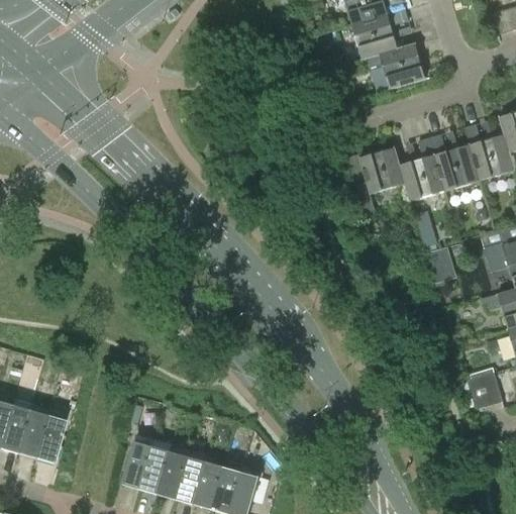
[(306,0),(309,11),(324,7),(321,0),(306,0)]
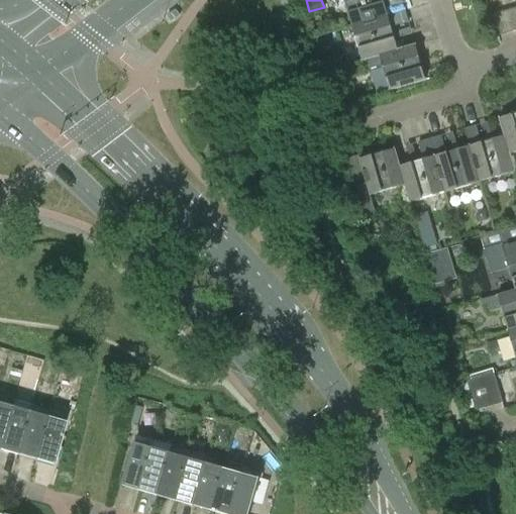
[(344,0),(351,23),(404,7),(402,0),(390,0),(384,2),(383,0),(344,0)]
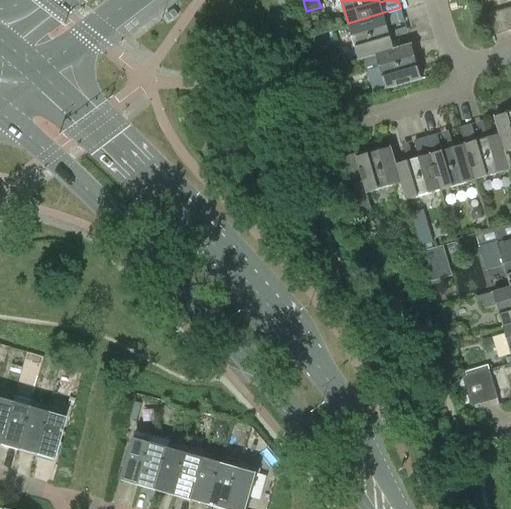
[(510,27),(510,4),(484,12),(490,34),(510,27)]
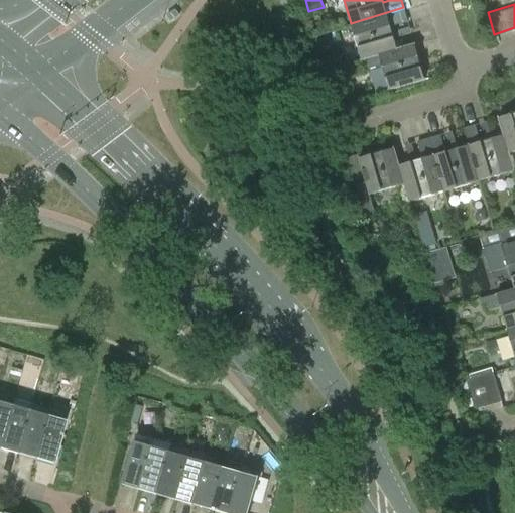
[(378,53),(396,47),(396,46),(389,24),(407,19),(403,7),(351,23),(361,58),(365,57),(378,53)]
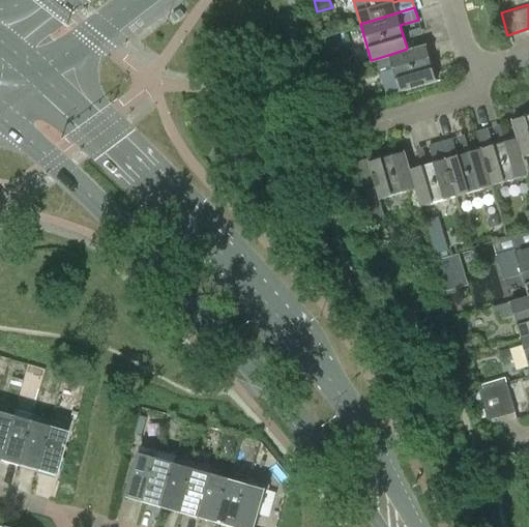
[(180,8),(170,17),(174,22),(184,13),(180,8)]
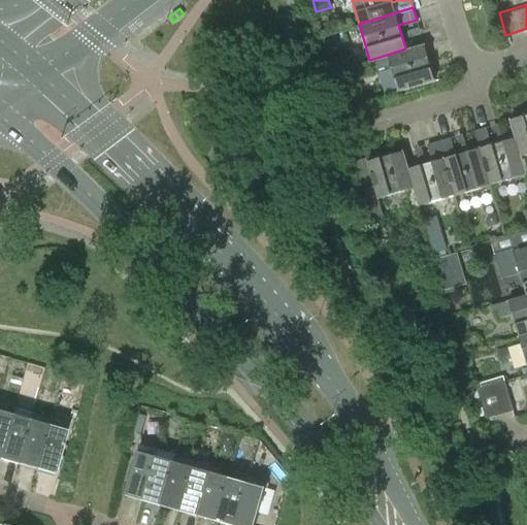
[(405,48),(387,55),(373,59),(376,68),(389,64),(397,91),(433,80),(423,42),(405,47),(405,48)]
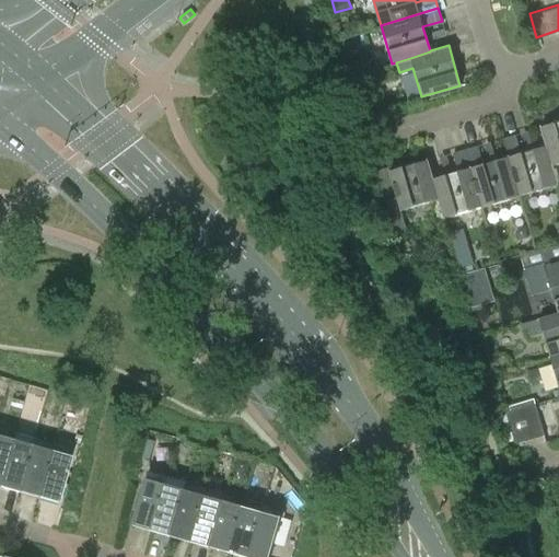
[(552,165),(552,164),(558,162),(558,118),(539,125),(543,138),(544,138),(546,144),(552,165)]
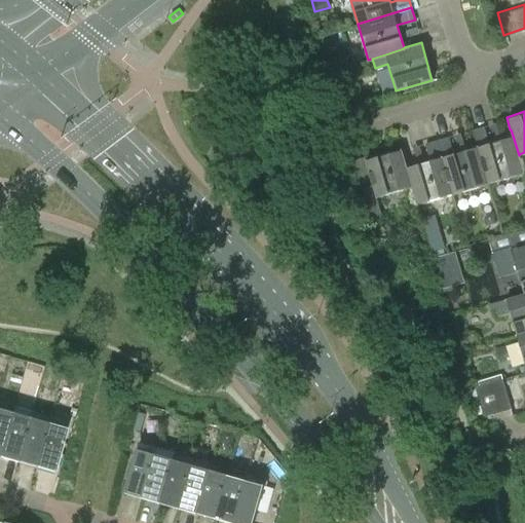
[(472,127),(477,145),(487,183),(524,173),(519,154),(519,155),(513,136),(489,143),(483,124),(472,127)]
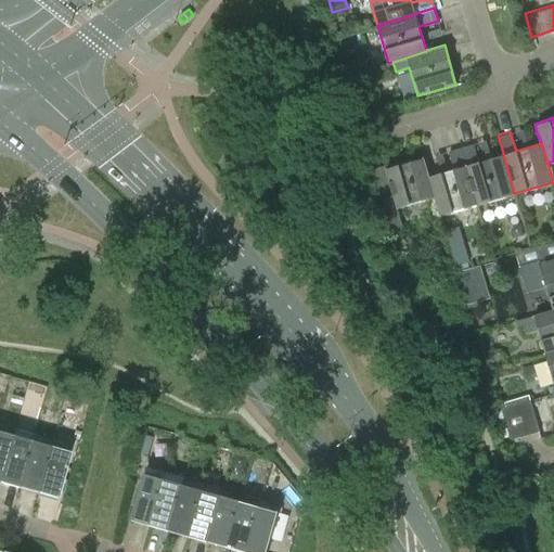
[(503,153),(478,162),(473,142),(460,145),(477,204),(514,193),(503,153)]
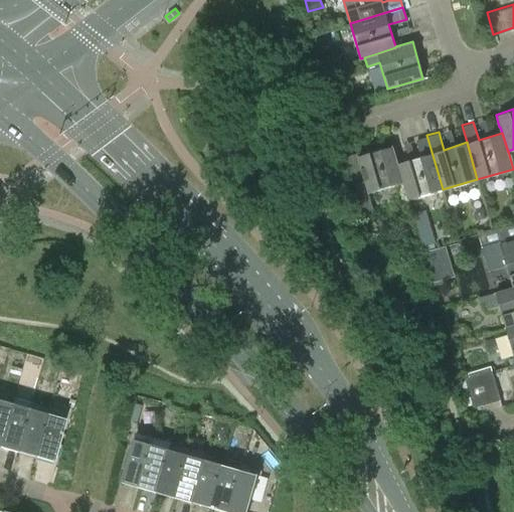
[(443,189),(426,135),(414,138),(420,156),(397,163),(402,182),(407,199),(443,189)]
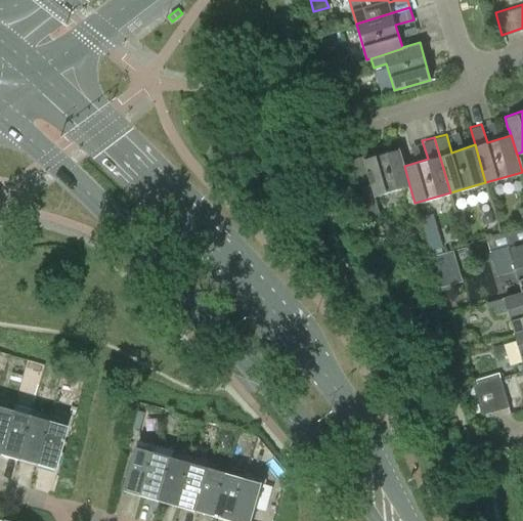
[(409,185),(404,166),(402,160),(403,160),(399,147),(362,158),(369,183),(358,186),(367,216),(379,213),(374,196),(409,185)]
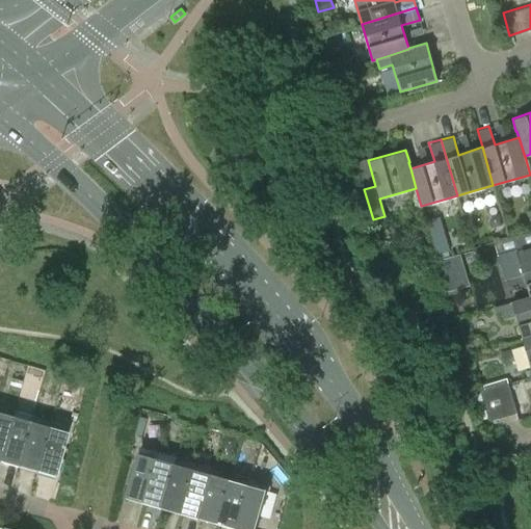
[(443,235),(430,238),(431,243),(444,239),(443,235)]
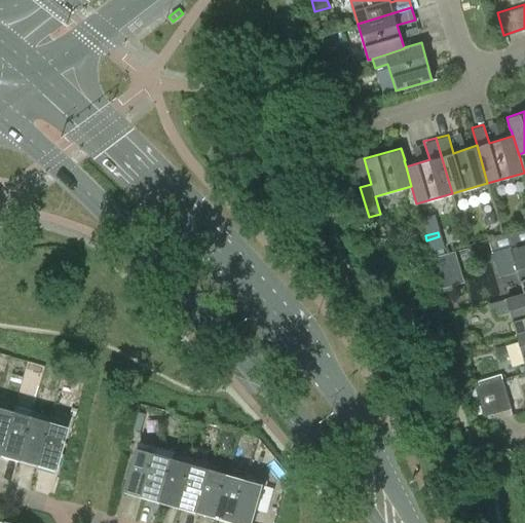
[(524,292),(524,293),(524,292),(524,251),(522,243),(491,251),(498,275),(517,270),(524,292)]
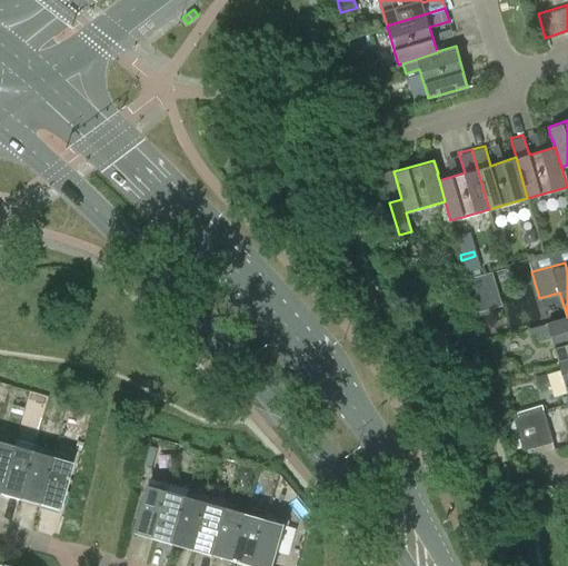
[(467,276),(478,309),(502,301),(491,267),(467,276)]
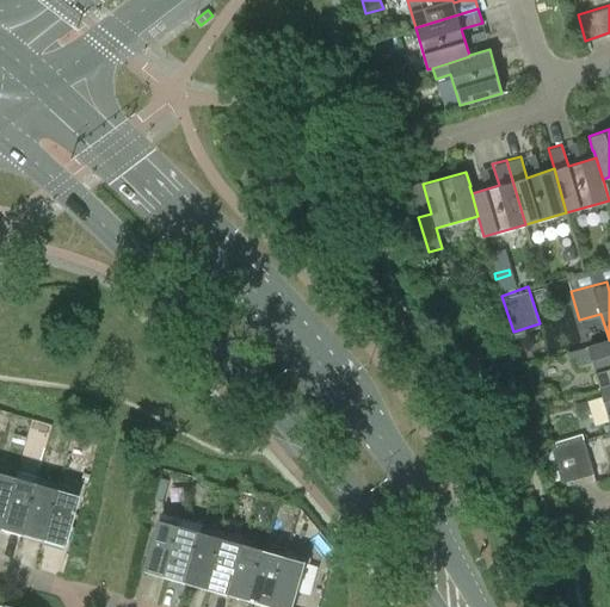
[(599,386),(609,383),(609,339),(609,340),(609,339),(567,351),(570,358),(575,357),(578,365),(592,360),(599,386)]
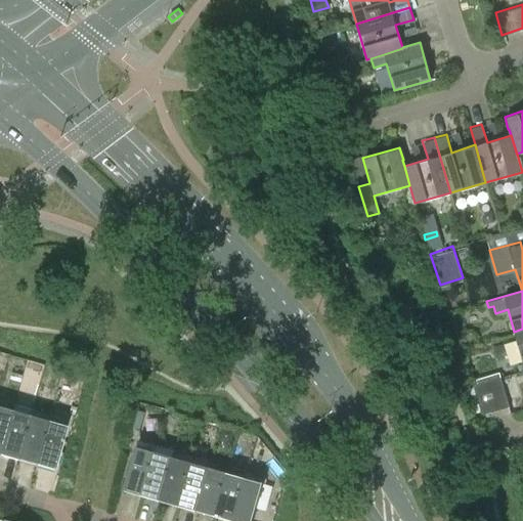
[(522,329),(514,332),(522,362),(522,329)]
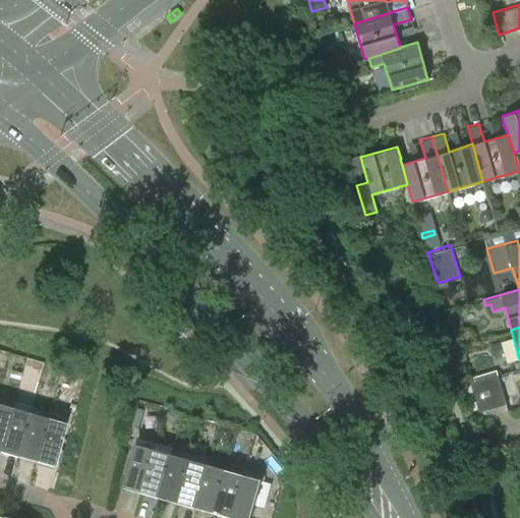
[(506,403),(497,372),(496,368),(472,376),(474,380),(469,382),(477,411),(506,403)]
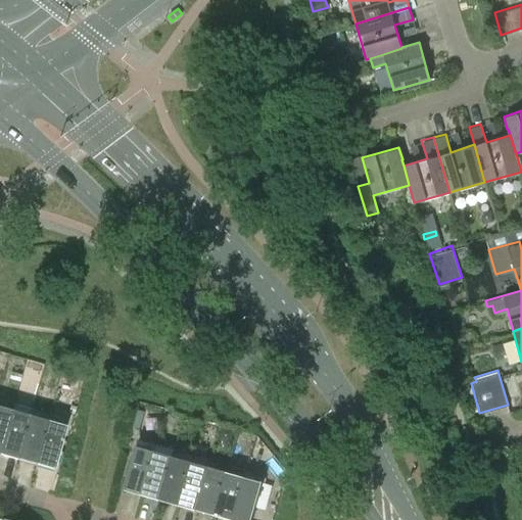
[(0,445),(12,402),(0,397),(0,445)]
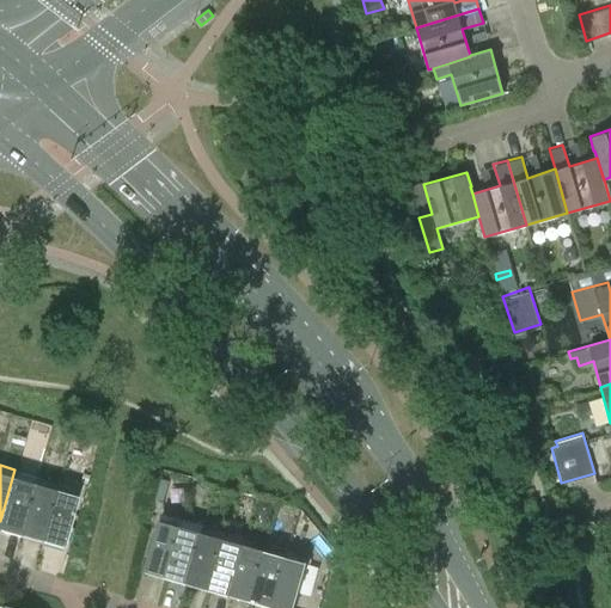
[(14,470),(0,521),(0,529),(19,536),(36,476),(14,470)]
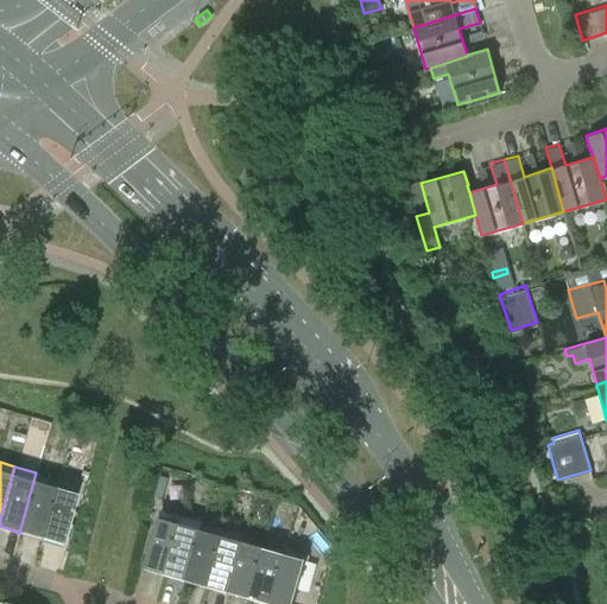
[(36,472),(19,533),(39,539),(56,478),(36,472)]
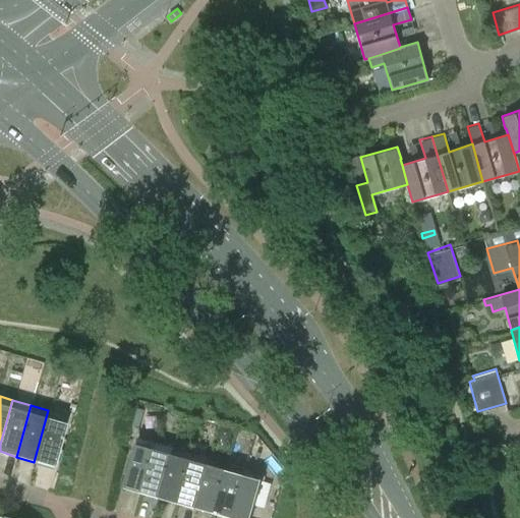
[(48,410),(34,462),(52,467),(66,415),(48,410)]
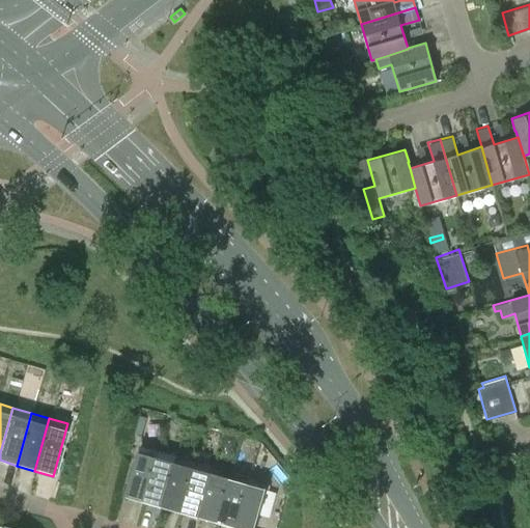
[(124,496),(144,502),(157,457),(159,450),(139,445),(137,451),(124,496)]
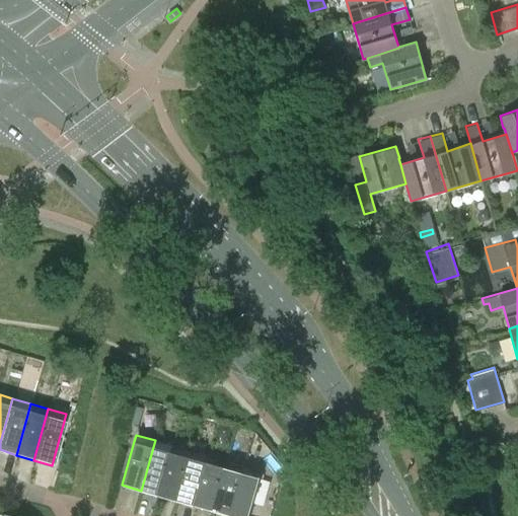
[(153,447),(141,491),(158,496),(171,452),(173,445),(155,440),(153,447)]
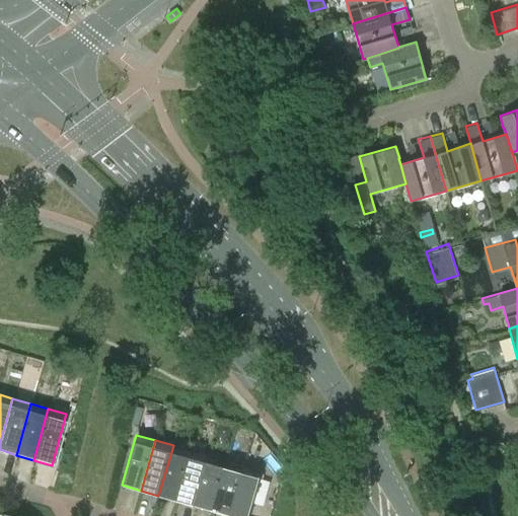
[(189,457),(191,450),(173,445),(171,452),(158,496),(176,501),(189,457)]
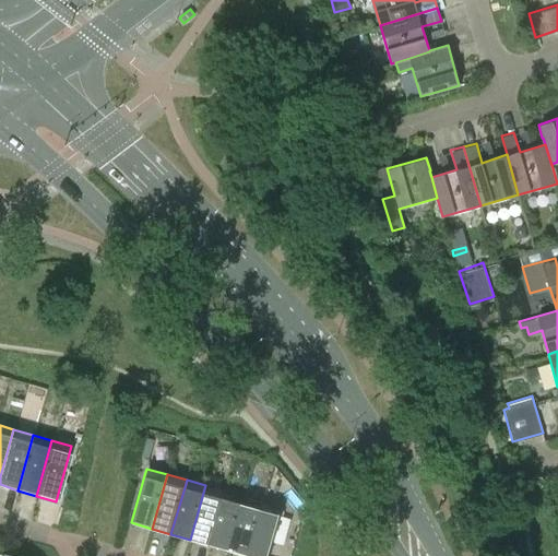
[(190,540),(210,545),(223,498),(225,491),(205,485),(203,493),(190,540)]
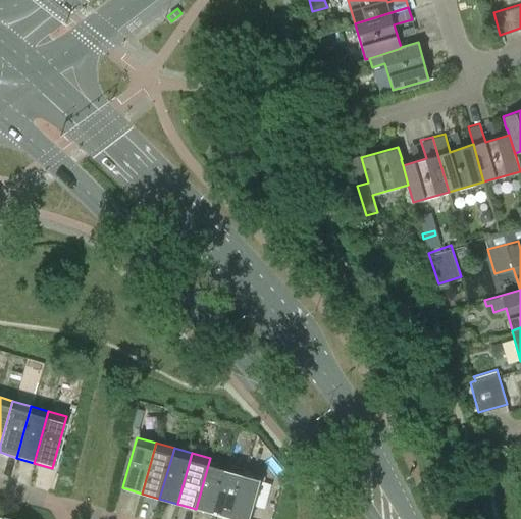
[(208,465),(196,509),(213,514),(225,470),(227,463),(210,458),(208,465)]
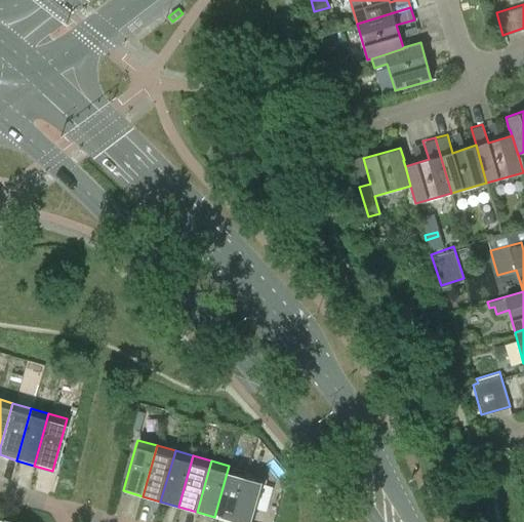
[(214,517),(232,521),(244,478),(246,471),(229,466),(227,473),(214,517)]
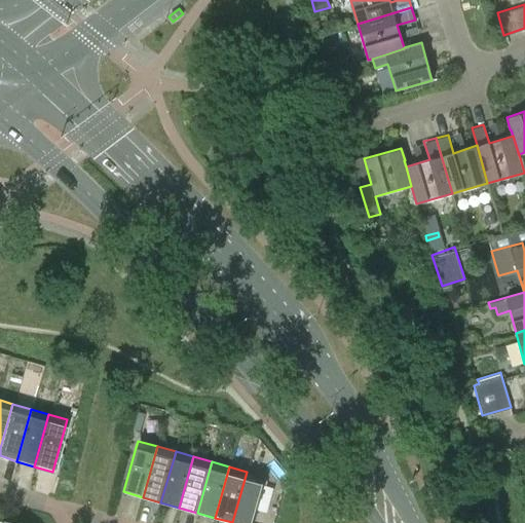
[(245,479),(232,522),(233,522),(252,522),(256,509),(266,511),(273,486),(262,483),(264,477),(247,472),(245,479)]
